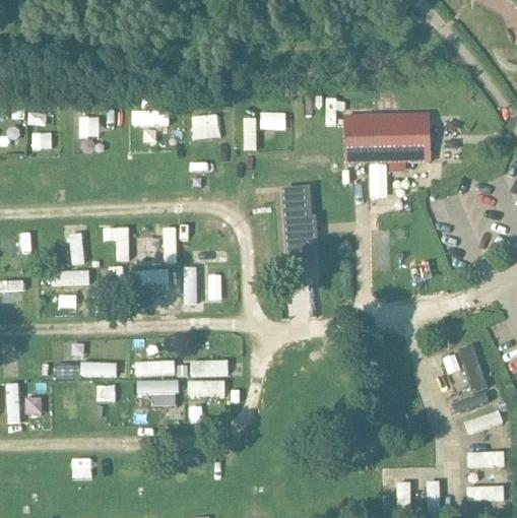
[(233,140),(232,106),(218,106),(219,140),(233,140)]
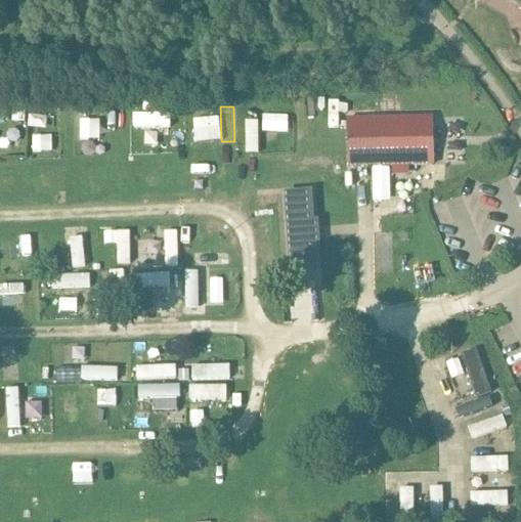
[(172,129),(172,113),(134,114),(134,129),(172,129)]
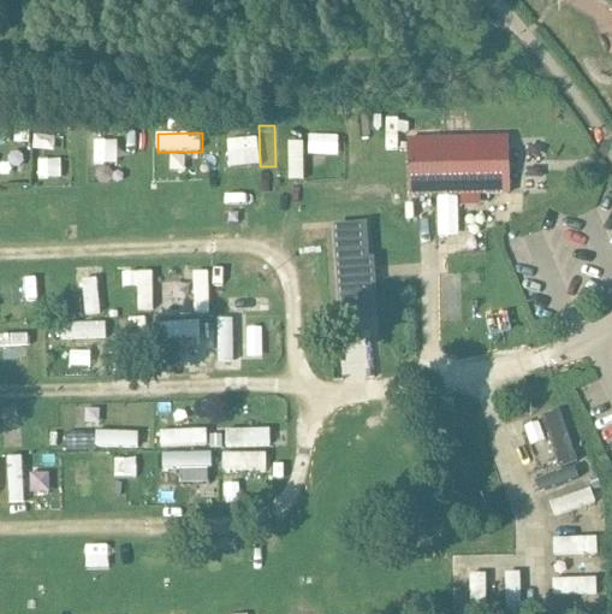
[(90,160),(118,160),(118,134),(89,134),(90,160)]
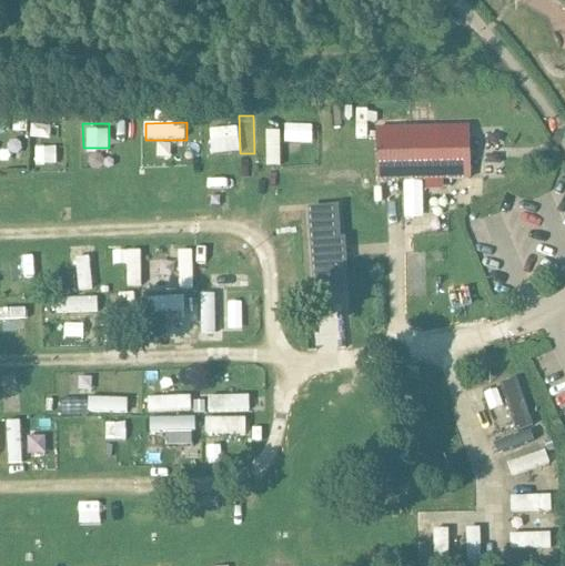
[(464,127),(382,129),(384,180),(464,178),(464,127)]
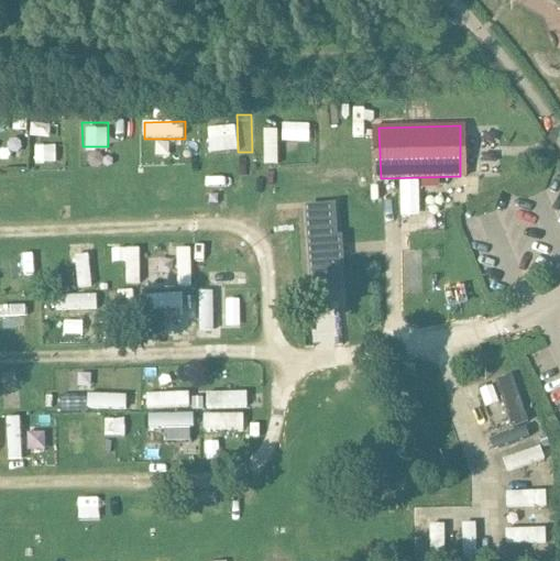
[(51,128),(31,128),(32,150),(52,149),(51,128)]
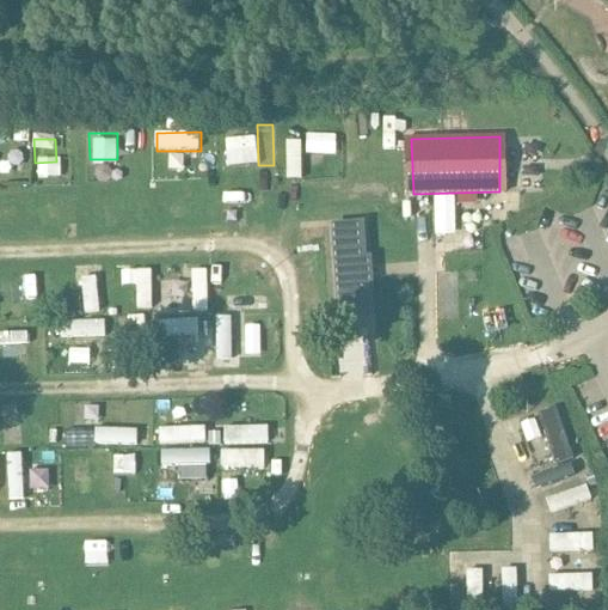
[(337,318),(364,316),(358,224),(330,225),(337,318)]
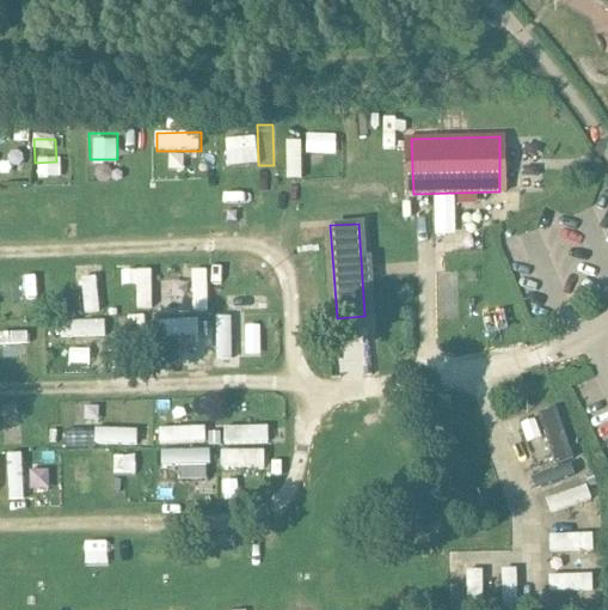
[(134,267),(135,306),(153,306),(152,267),(134,267)]
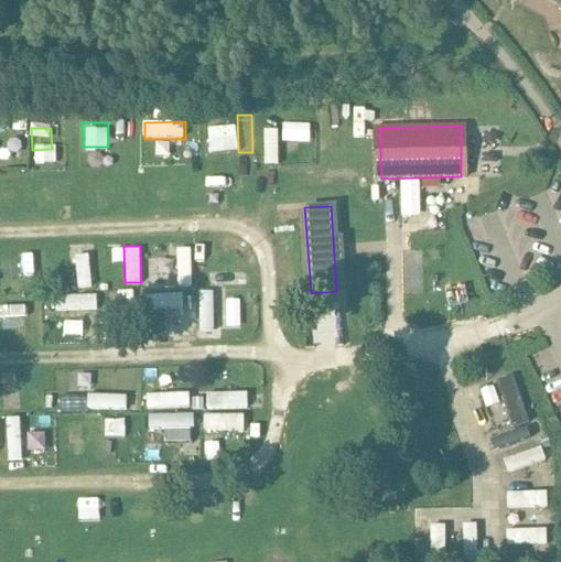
[(191,284),(193,246),(173,246),(172,283),(191,284)]
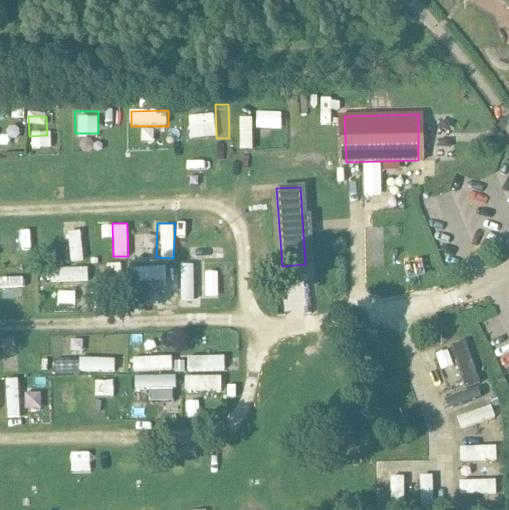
[(24,258),(42,258),(41,225),(23,226),(24,258)]
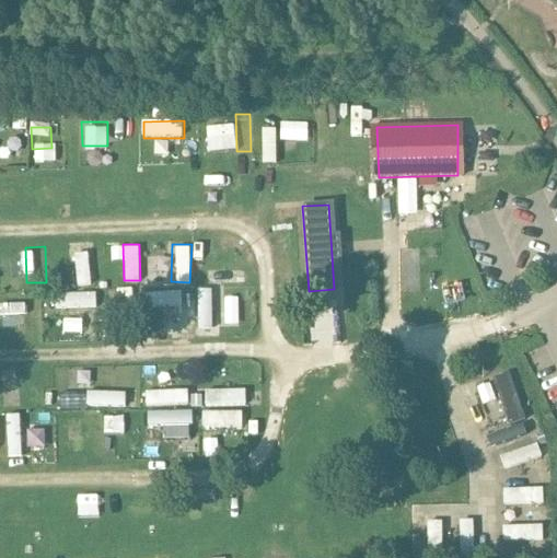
[(248,281),(248,267),(208,268),(208,282),(248,281)]
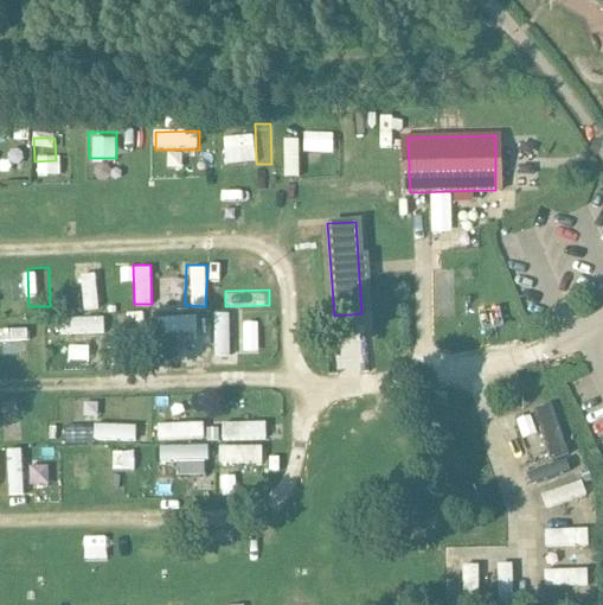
[(230,362),(229,313),(211,313),(212,362),(230,362)]
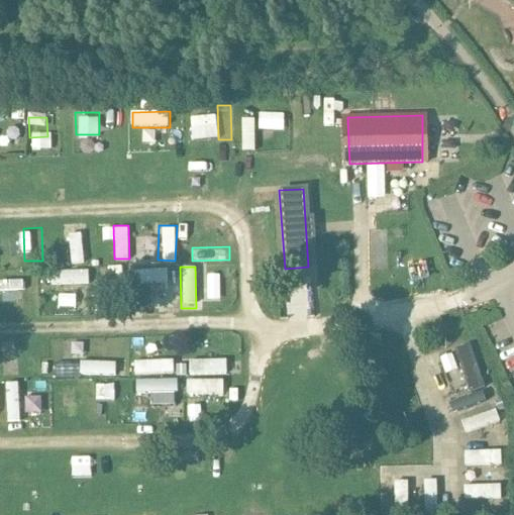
[(147,291),(172,290),(171,268),(146,269),(147,291)]
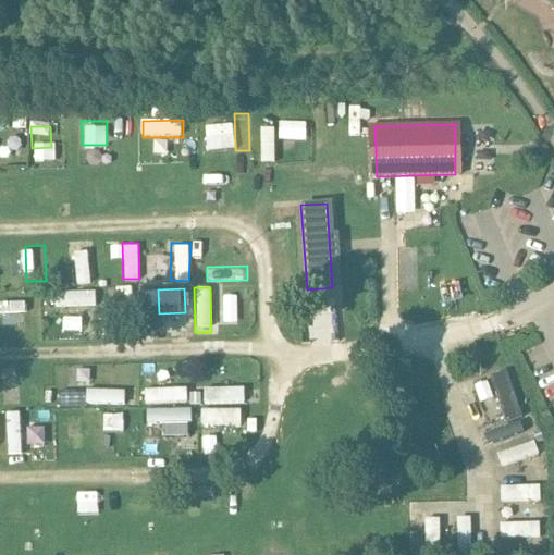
[(90,304),(89,290),(46,291),(47,305),(90,304)]
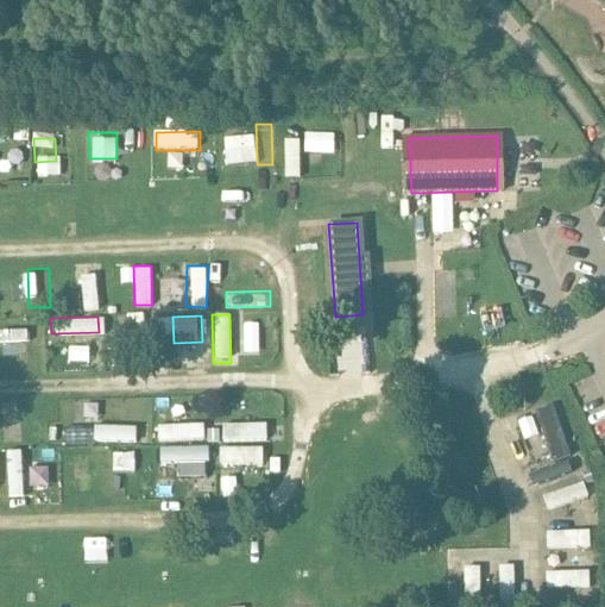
[(80,401),(79,435),(99,436),(101,402),(80,401)]
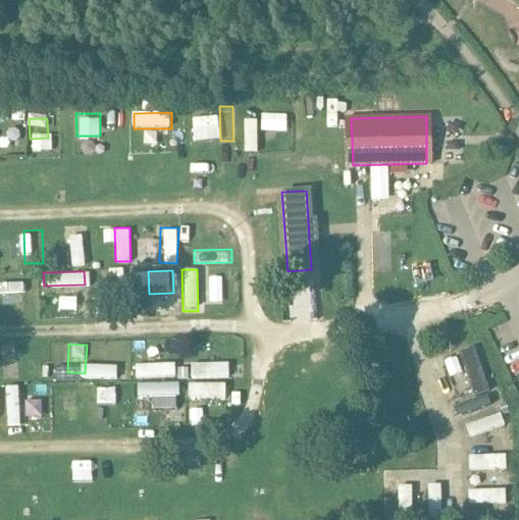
[(471,348),(456,353),(471,398),(486,392),(471,348)]
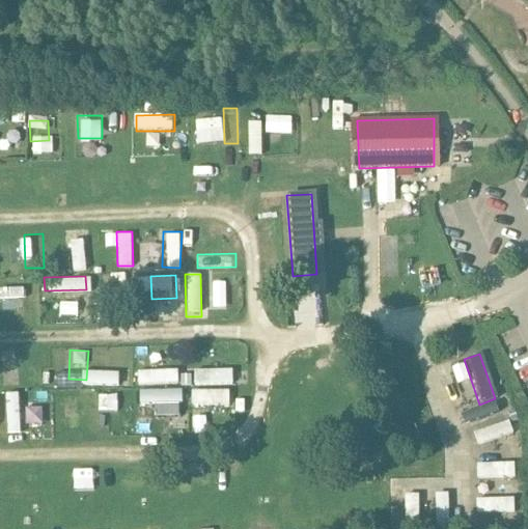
[(233,384),(233,368),(193,369),(193,385),(233,384)]
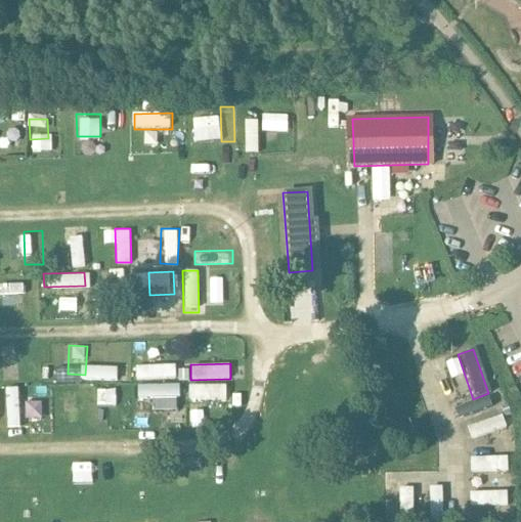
[(180,382),(174,382),(175,367),(135,365),(134,396),(179,398),(180,382)]
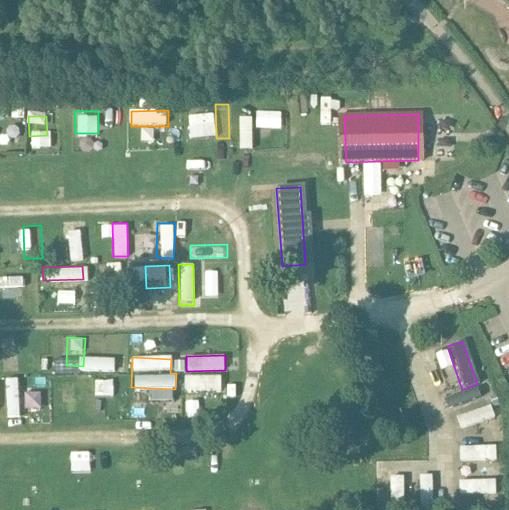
[(183,374),(182,388),(219,390),(219,376),(183,374)]
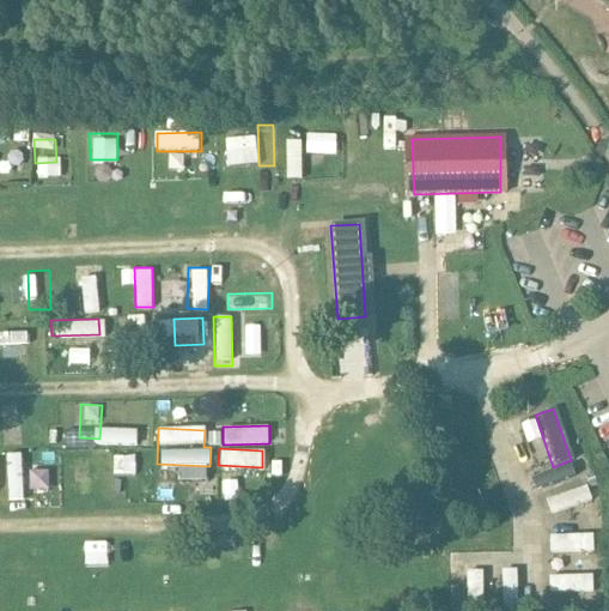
[(595,532),(550,533),(550,551),(595,549),(595,532)]
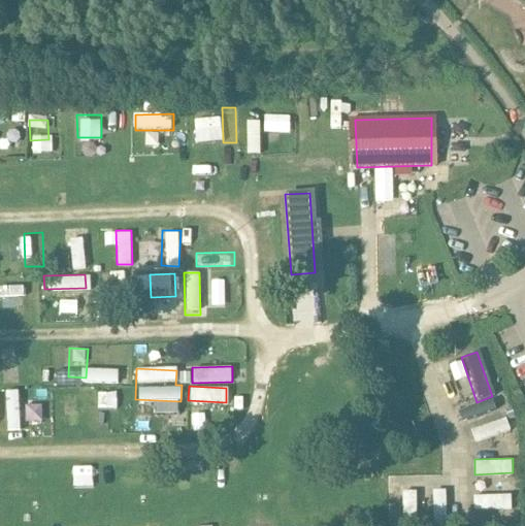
[(388,479),(387,525),(416,525),(417,480),(388,479)]
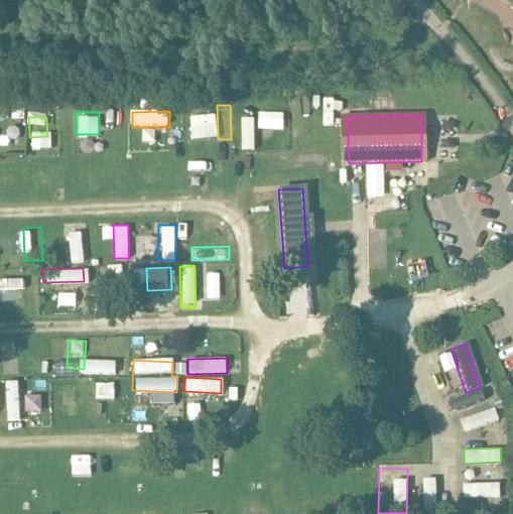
[(421,478),(420,513),(435,513),(437,479),(421,478)]
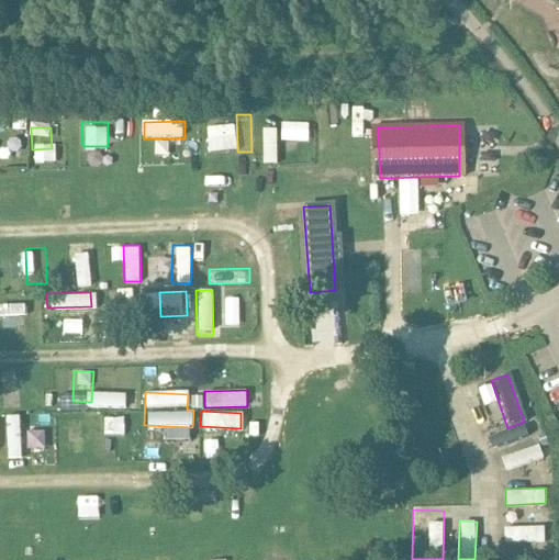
[(504,526),(505,540),(545,539),(545,525),(504,526)]
